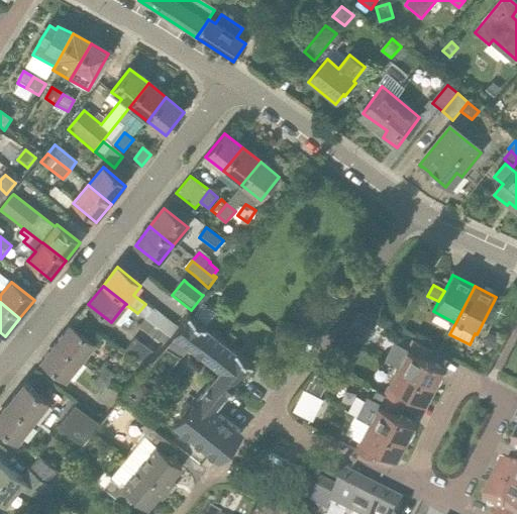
[(151,310),(145,319),(158,328),(164,320),(151,310)]
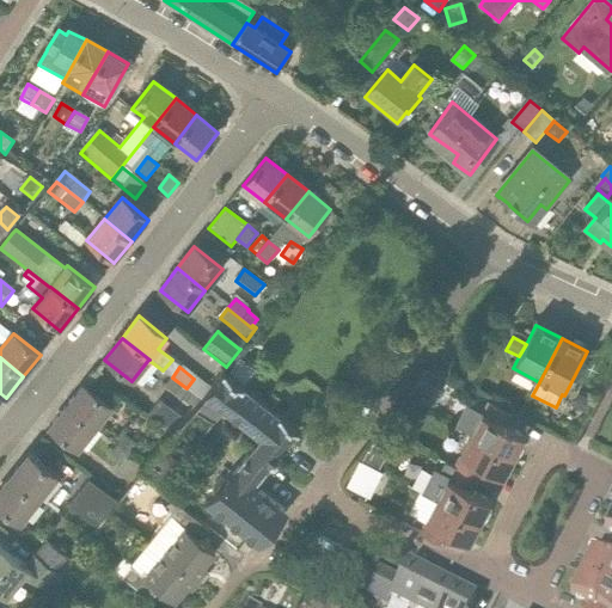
[(254,450),(271,466),(299,431),(224,372),(204,395),(224,412),(261,441),(254,450)]
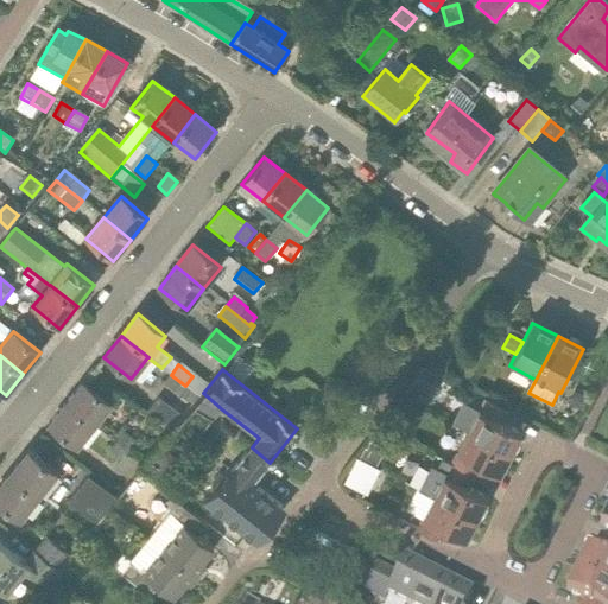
[(434,376),(423,370),(417,381),(428,387),(434,376)]
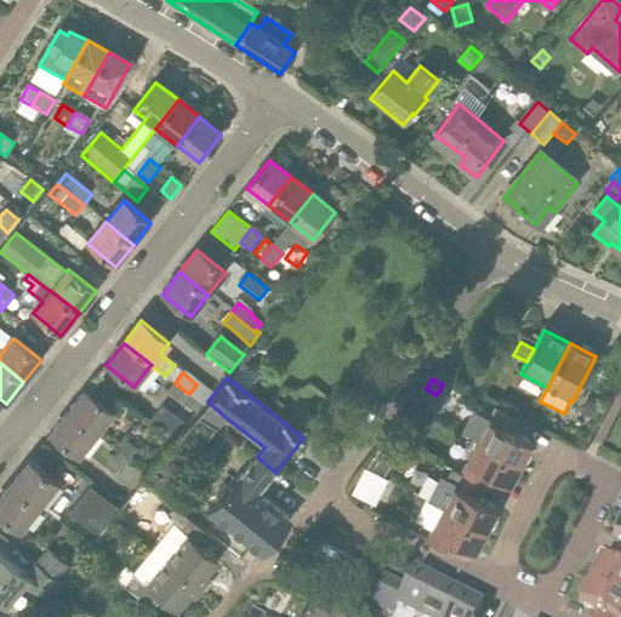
[(166,393),(186,409),(195,416),(205,406),(204,406),(189,394),(175,383),(166,393)]
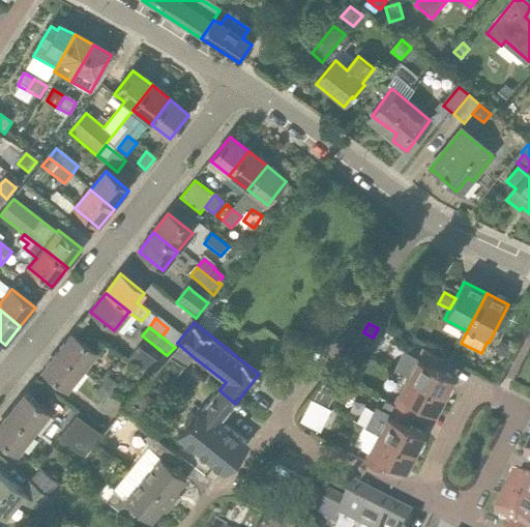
[(57,353),(82,372),(96,353),(72,334),(57,353)]
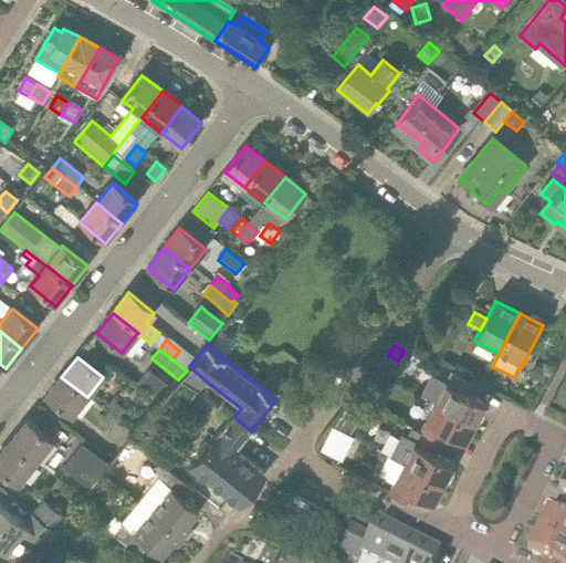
[(542,385),(548,372),(534,365),(528,378),(542,385)]
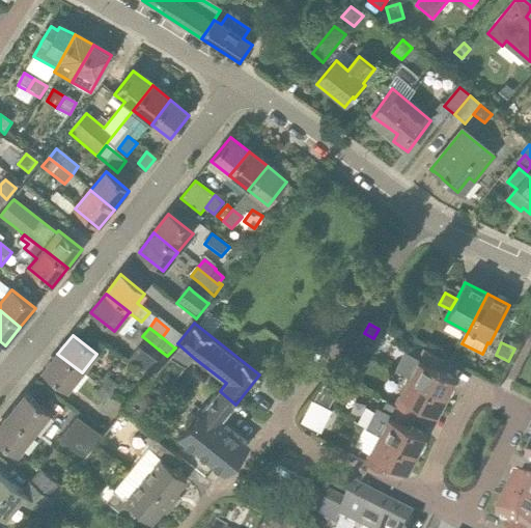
[(129,362),(149,379),(160,366),(151,359),(139,349),(129,362)]
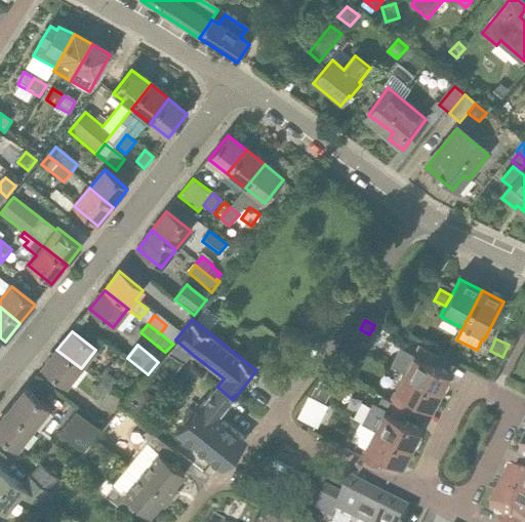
[(404,374),(441,394),(450,375),(434,367),(439,357),(418,347),(404,374)]
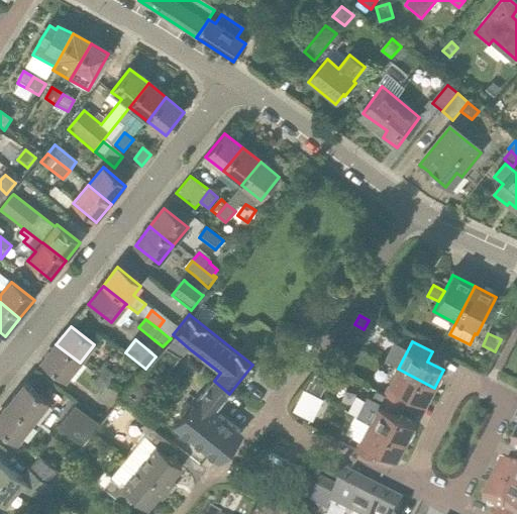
[(56,344),(41,363),(65,381),(80,363),(56,344)]
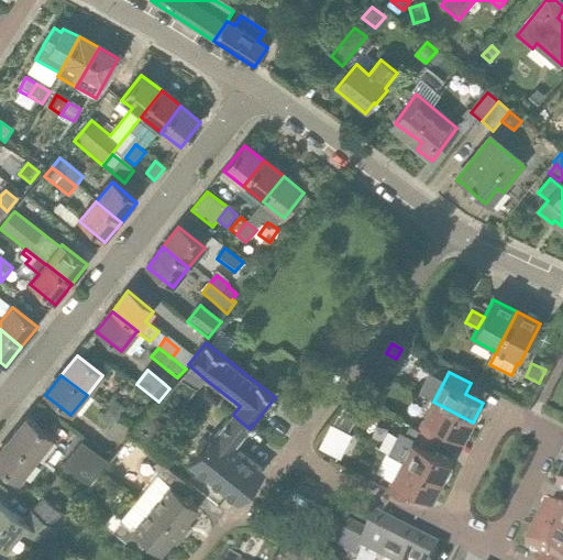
[(334,426),(350,435),(360,416),(362,418),(372,415),(375,408),(359,401),(352,413),(345,408),(341,417),(340,416),(334,426)]
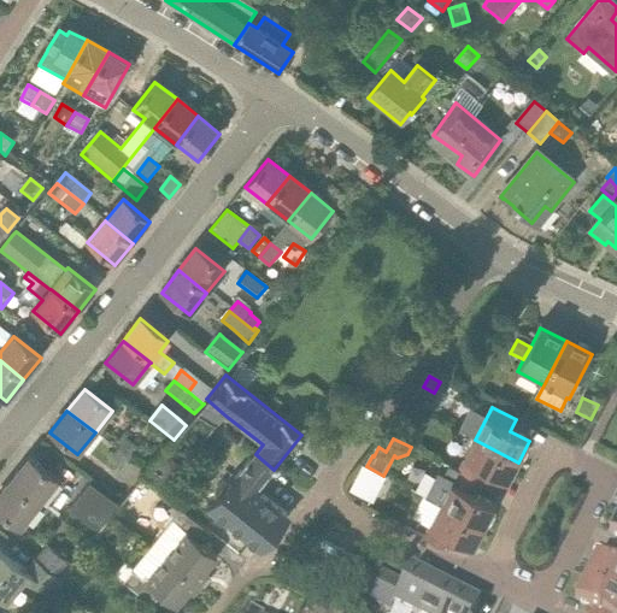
[(475,440),(458,473),(481,485),(487,473),(506,484),(518,463),(475,440)]
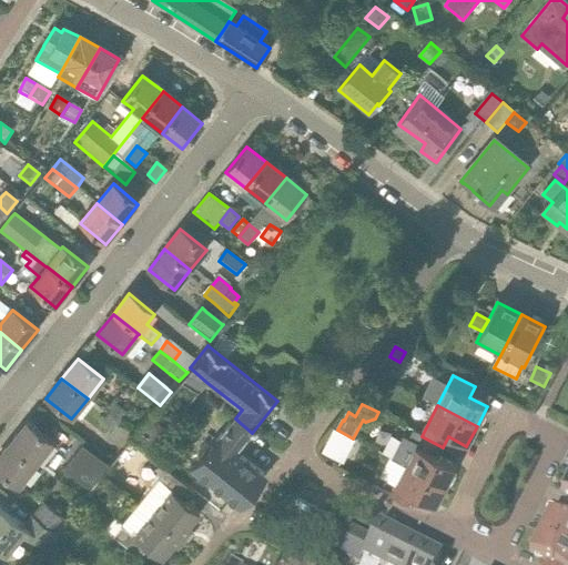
[(115,406),(108,415),(120,425),(128,416),(115,406)]
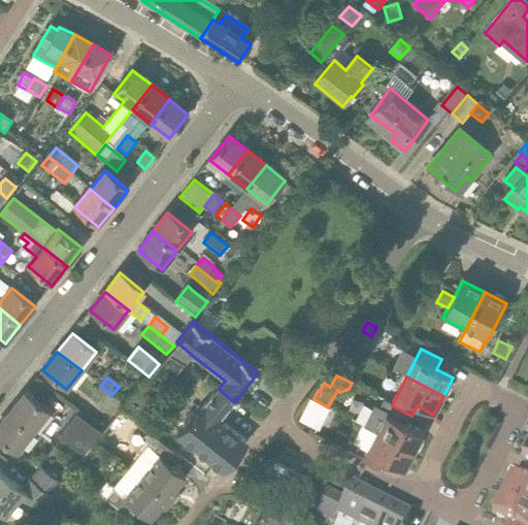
[(100,386),(93,394),(105,404),(111,395),(100,386)]
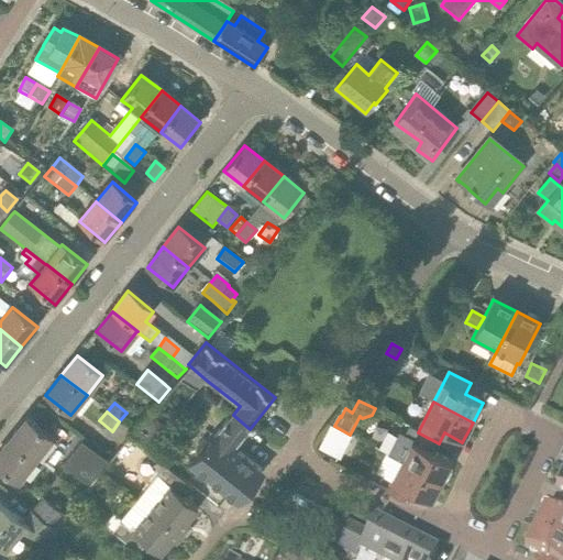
[(152,415),(135,436),(156,453),(173,432),(152,415)]
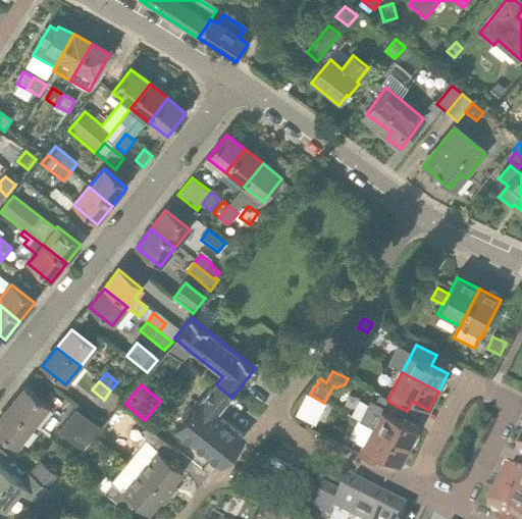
[(231,398),(216,384),(193,412),(188,408),(184,414),(189,418),(178,431),(220,466),(243,437),(216,416),(231,398)]
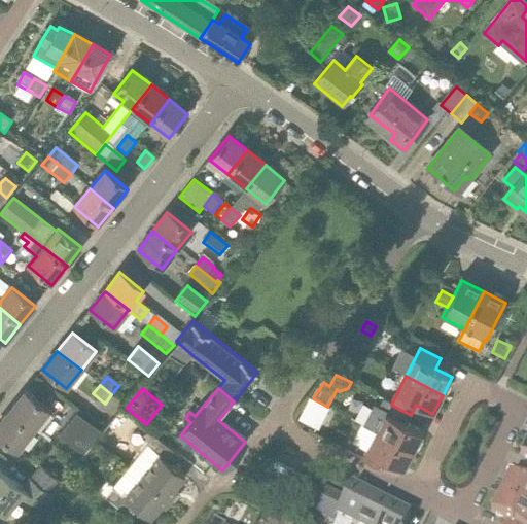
[(8,412),(33,431),(48,411),(25,392),(8,412)]
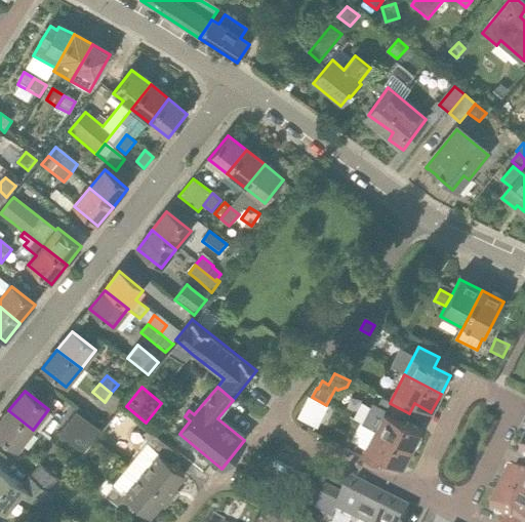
[(316,428),(326,407),(309,398),(298,418),(316,428)]
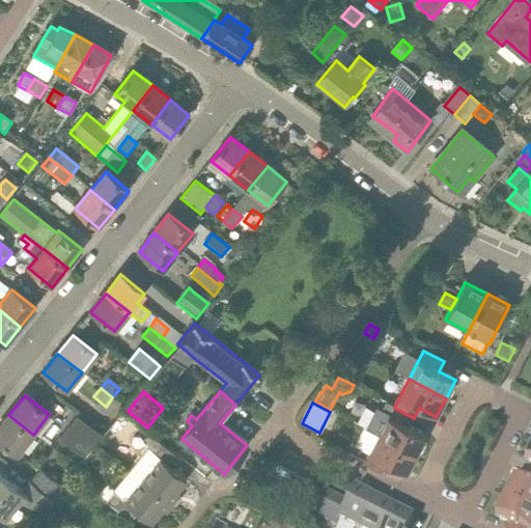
[(379,437),(379,436),(416,454),(425,437),(409,428),(414,418),(394,408),(387,404),(381,416),(374,418),(370,427),(371,434),(379,437)]
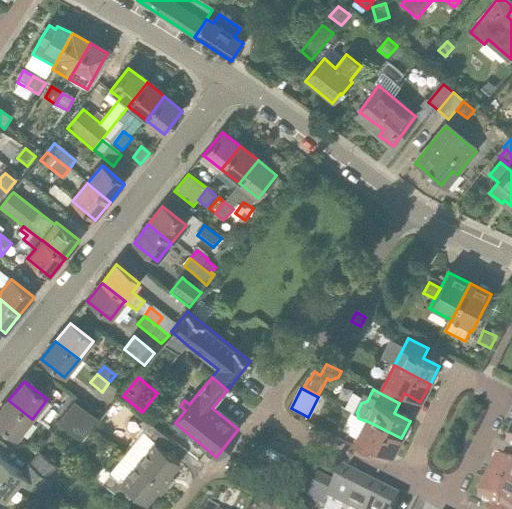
[(8,400),(0,410),(0,425),(16,438),(32,419),(8,400)]
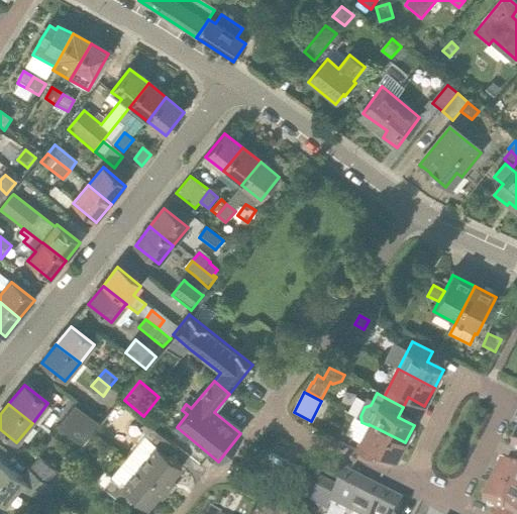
[(83,446),(91,435),(67,416),(59,427),(83,446)]
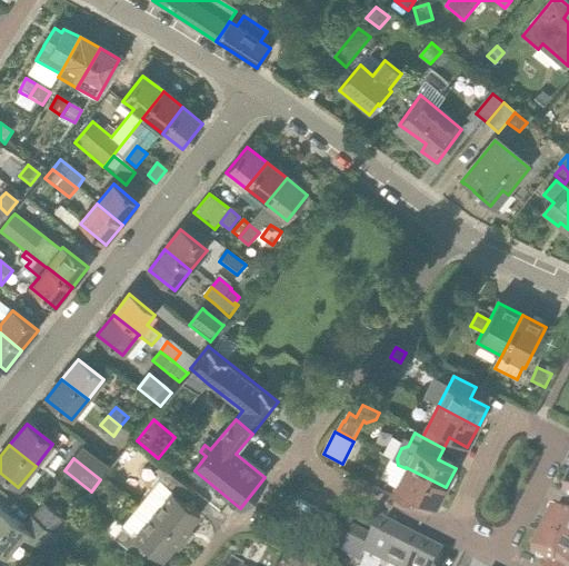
[(446,487),(406,467),(406,468),(390,498),(412,509),(418,498),(436,508),(446,487)]
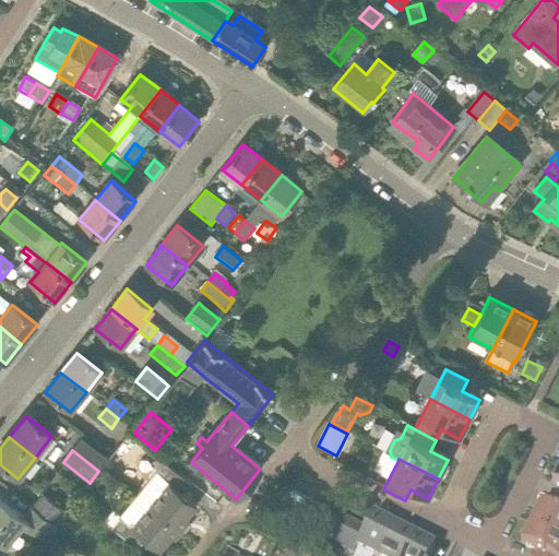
[(190,485),(164,463),(155,473),(156,474),(138,496),(181,531),(188,523),(185,521),(197,506),(182,495),(190,485)]
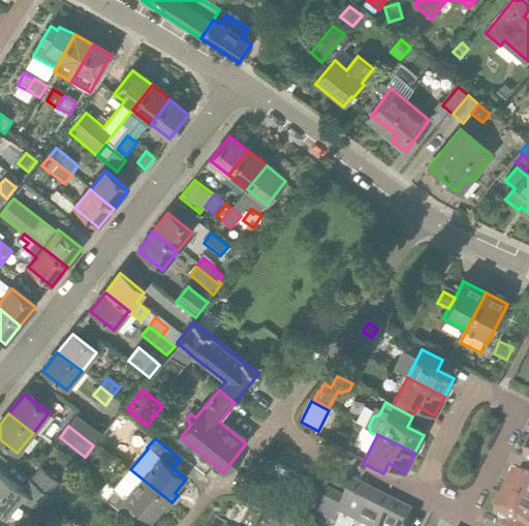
[(40,468),(30,481),(51,497),(61,485),(40,468)]
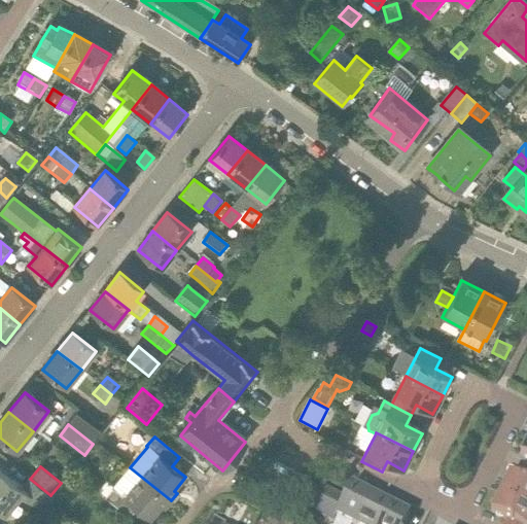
[(106,483),(98,493),(130,519),(137,510),(149,521),(162,507),(165,509),(171,500),(130,467),(113,488),(106,483)]
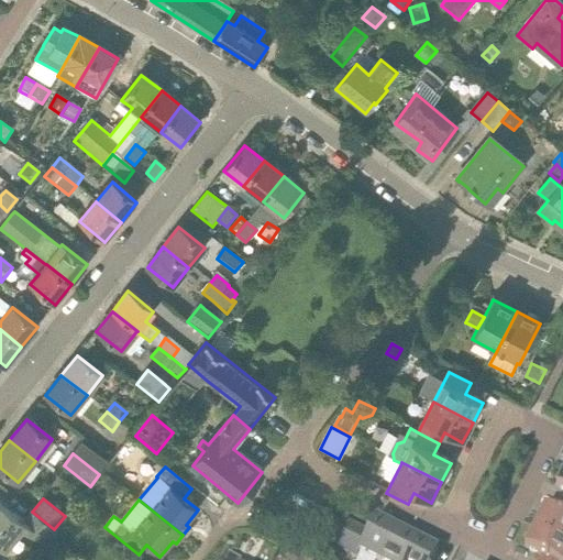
[(23,529),(42,545),(54,529),(32,512),(23,522),(0,503),(0,546),(6,551),(23,529)]
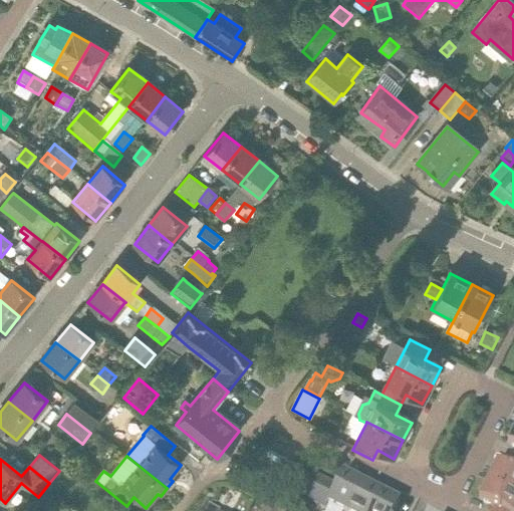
[(513,473),(513,475),(497,467),(488,485),(513,498),(513,473)]
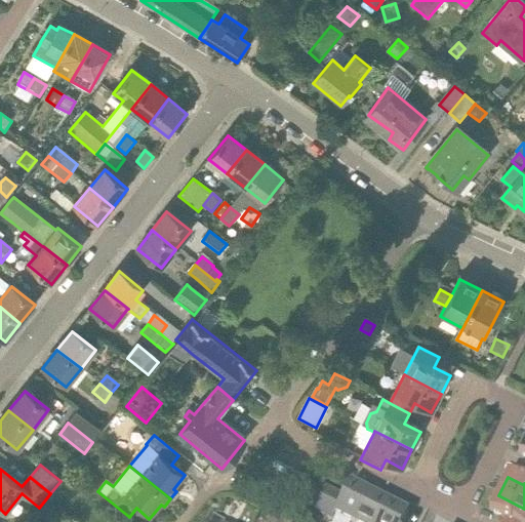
[(350,487),(342,500),(337,512),(315,499),(309,511),(328,521),(333,521),(334,518),(340,521),(357,521),(369,497),(350,487)]
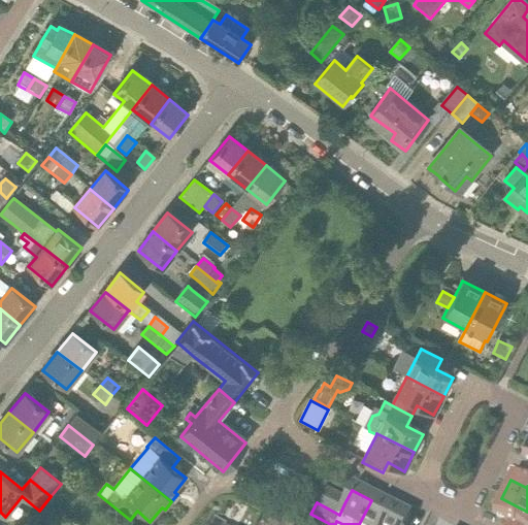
[(317,502),(339,515),(344,503),(322,492),(317,502)]
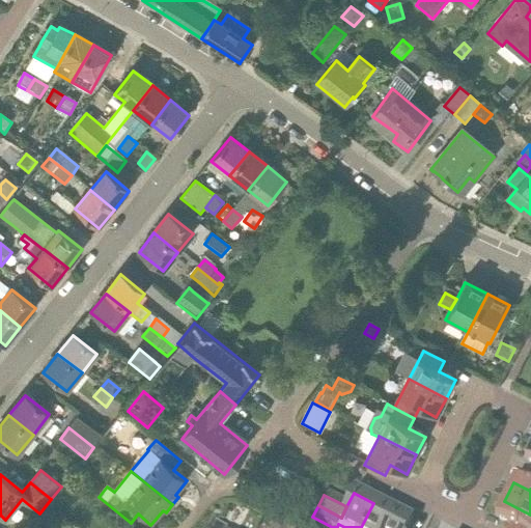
[(530,527),(530,515),(504,501),(495,520),(509,527),(530,527)]
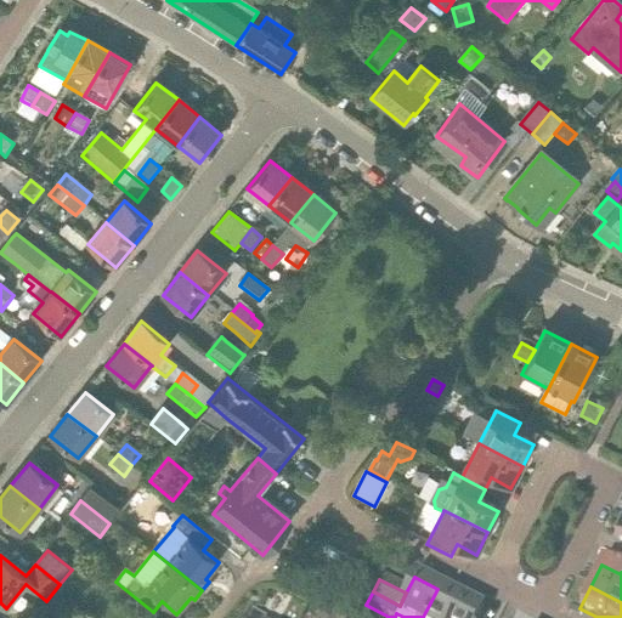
[(437,589),(423,617),(451,617),(461,601),(437,589)]
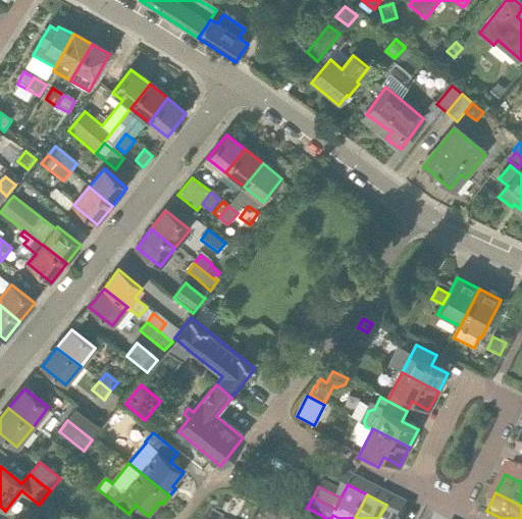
[(404,518),(406,515),(386,505),(378,518),(404,518)]
